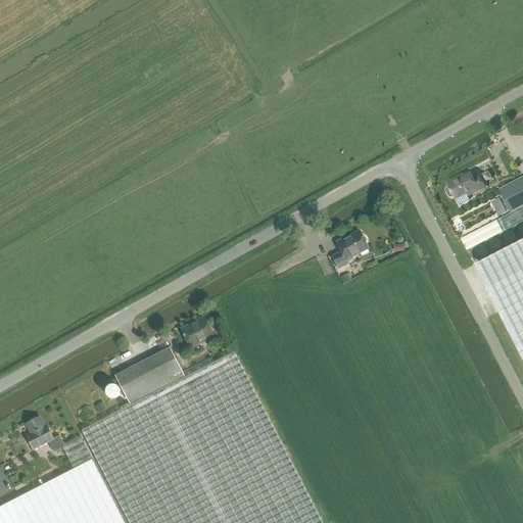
[(446,188),(446,189),(446,190),(448,194),(449,195),(450,195),(452,195),(453,195),(454,194),(460,204),(469,199),(465,191),(467,190),(469,193),(484,185),(478,174),(473,177),(470,172),(448,183),(449,185),(448,186),(447,186),(447,187),(446,187),(446,188)]
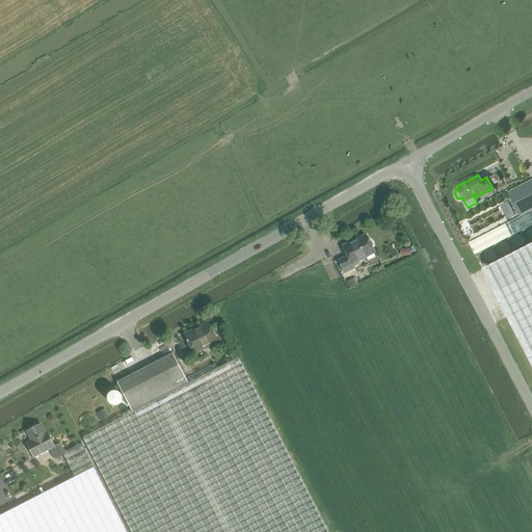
[(531,179),(508,191),(521,215),(469,242),(475,255),(531,224),(531,179)]
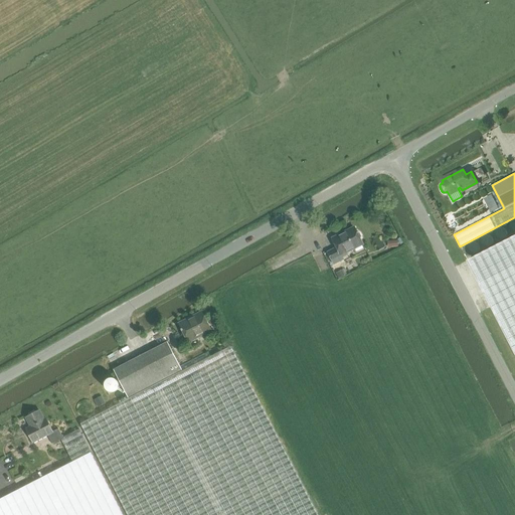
[(337,247),(328,252),(334,265),(343,260),(341,255),(363,244),(360,238),(361,236),(359,232),(357,232),(355,228),(340,235),(339,234),(332,238),(337,247)]
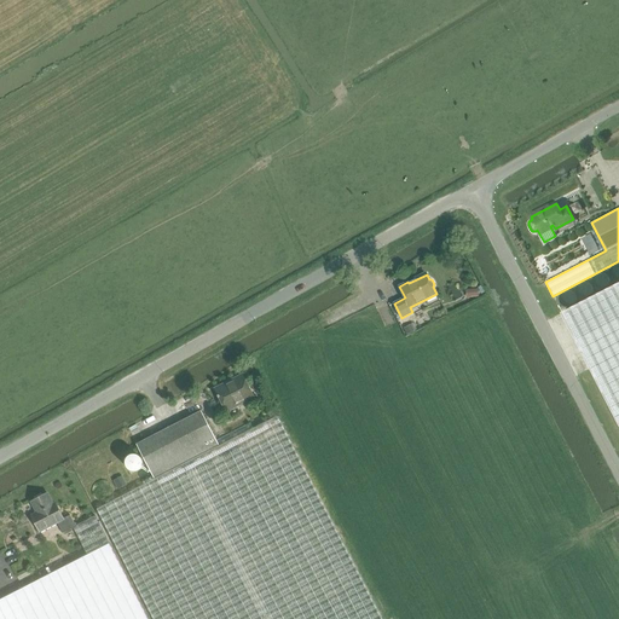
[(618,282),(561,312),(618,423),(618,282)]
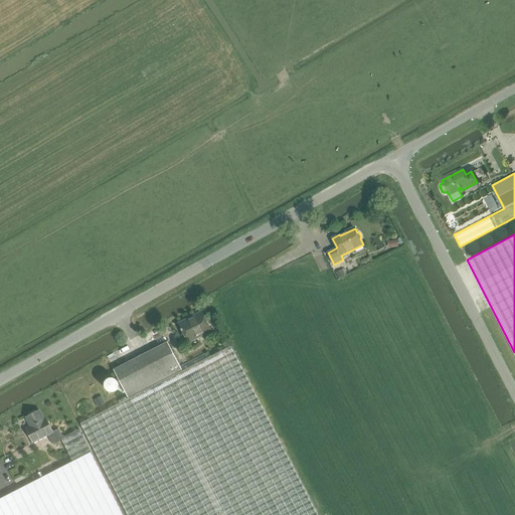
[(347,274),(344,269),(336,274),(339,278),(347,274)]
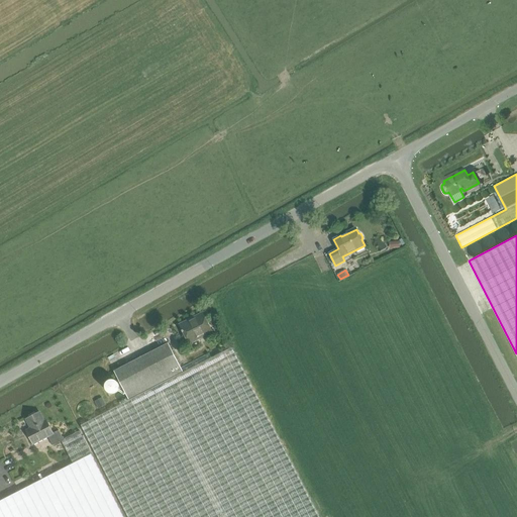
[(203,313),(180,325),(189,344),(212,332),(203,313)]
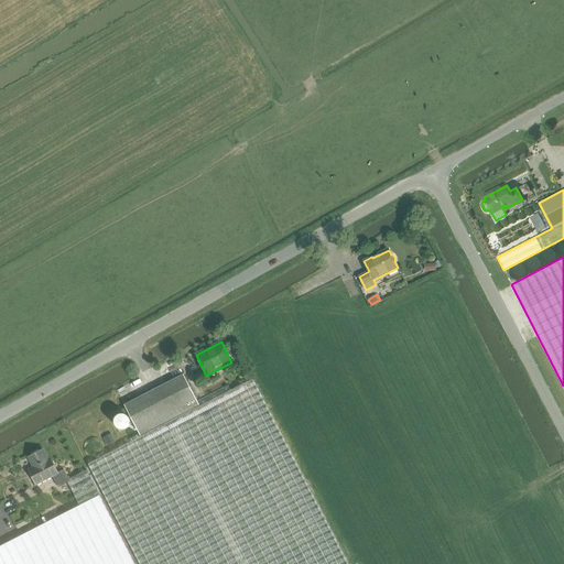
[(348,563),(253,379),(230,391),(228,386),(197,401),(184,375),(125,405),(141,437),(89,464),(140,563),(348,563)]
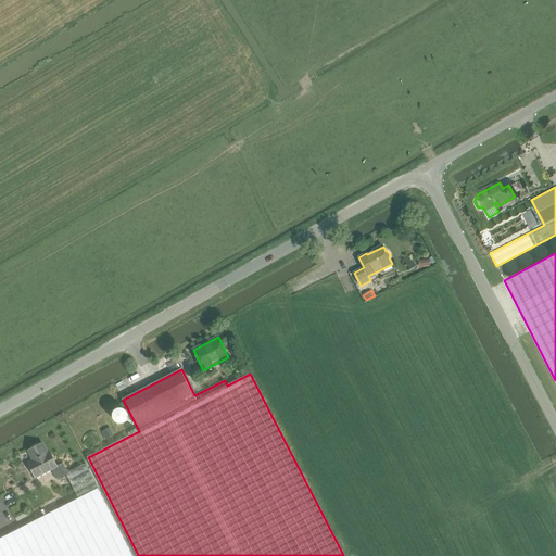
[(114,436),(111,428),(102,432),(106,440),(114,436)]
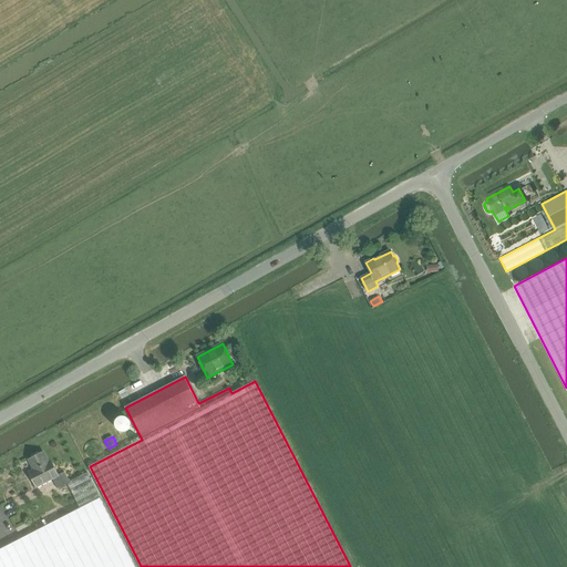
[(59,490),(68,484),(81,508),(61,518),(57,511),(40,519),(44,527),(0,549),(0,566),(135,566),(88,473),(70,482),(64,472),(59,475),(51,461),(49,462),(44,453),(29,460),(34,470),(29,473),(37,487),(53,478),(59,490)]
